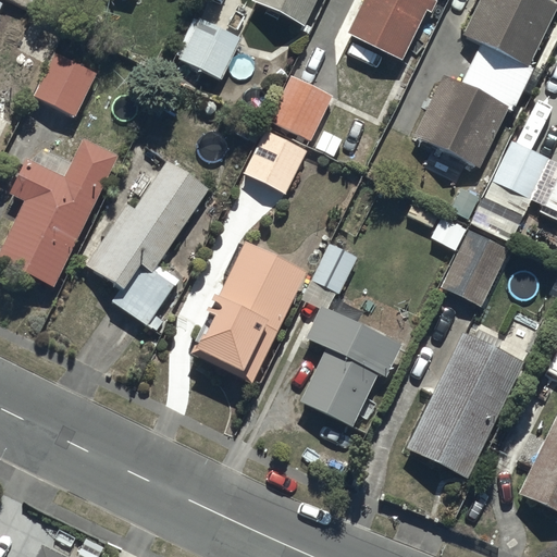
[(9,0),(29,9),(33,0),(9,0)]
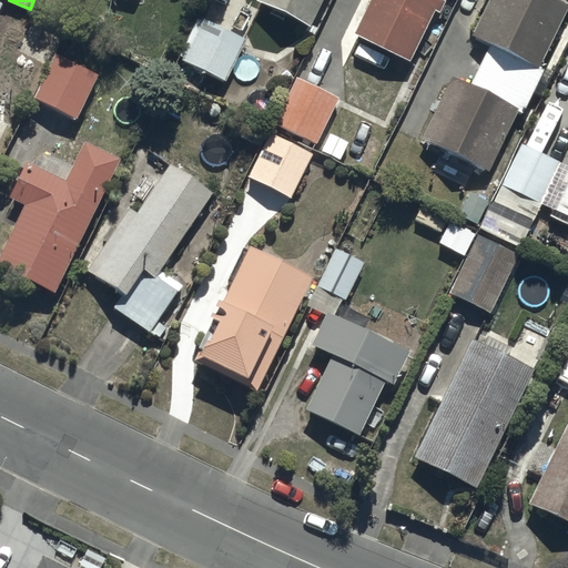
[(308,27),(322,0),(254,0),(255,1),(308,27)]
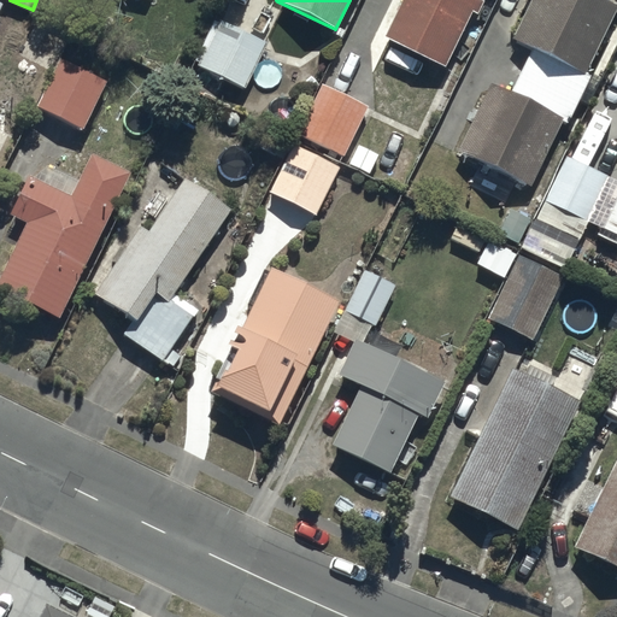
[(398,0),(382,35),(444,65),(470,12),(476,15),(482,0),(398,0)]
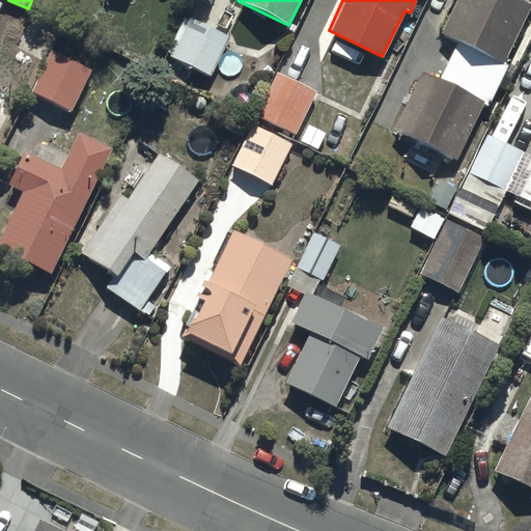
[(504,62),(530,4),(522,0),(454,0),(440,33),(455,40),(439,77),(421,68),(392,131),(457,161),(483,105),(487,107),(507,63),(504,62)]
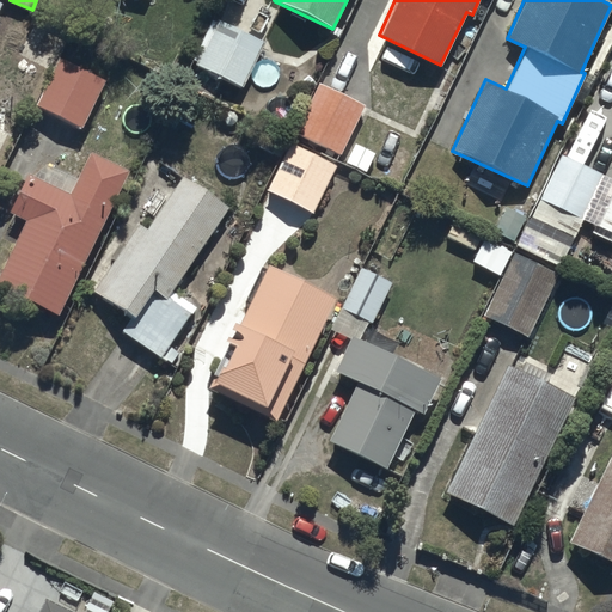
[(194,62),(242,87),(264,42),(216,18),(194,62)]
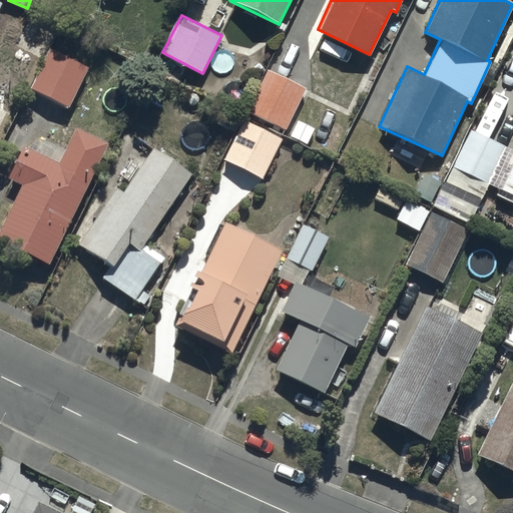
[(29,88),(67,107),(87,67),(62,54),(70,37),(57,31),(29,88)]
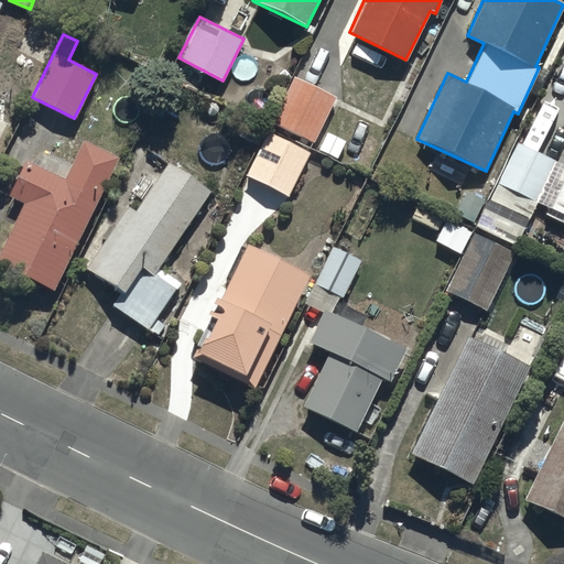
[(270,122),(312,143),(335,97),(294,76),(270,122)]
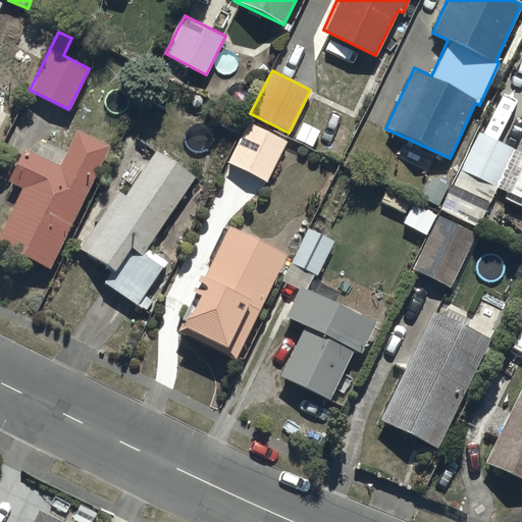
[(286,141),(247,120),(226,162),(265,183),(286,141)]
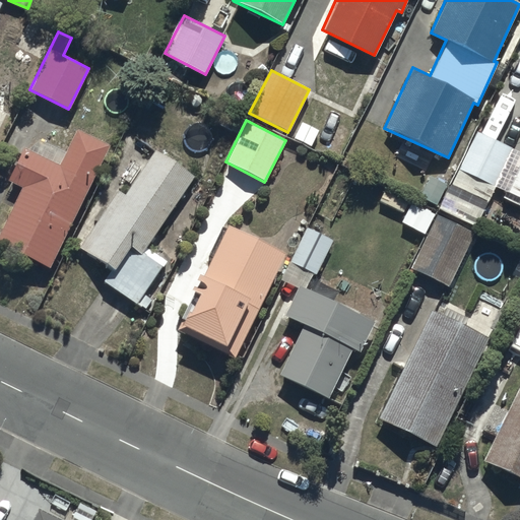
[(0,228),(0,244),(49,268),(109,145),(76,129),(59,165),(23,147),(7,181),(20,187),(0,228)]
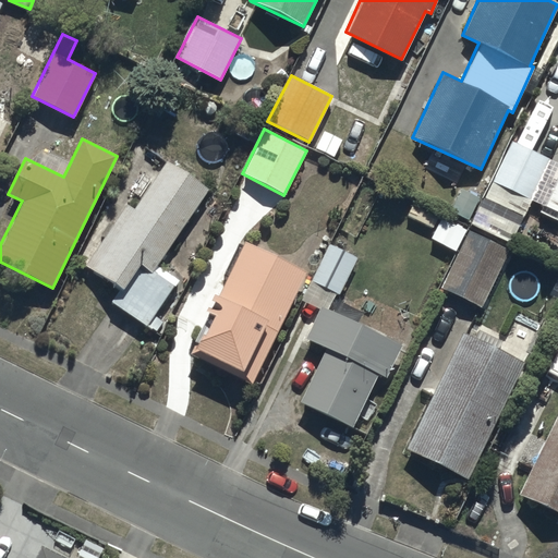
[(549,159),(509,140),(489,181),(530,201),(549,159)]
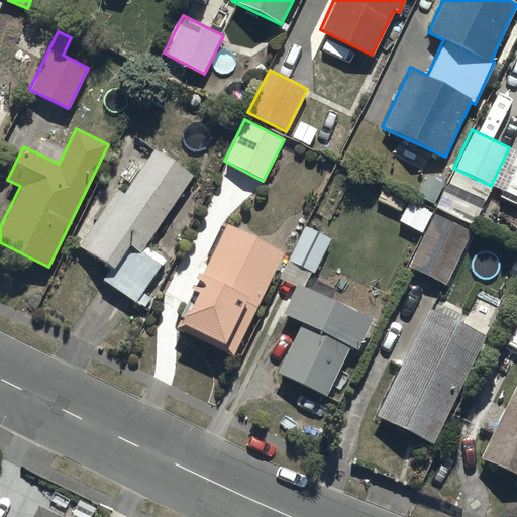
[(192,177),(153,149),(122,194),(117,190),(78,244),(110,268),(102,280),(143,308),(173,267),(143,245),(192,177)]
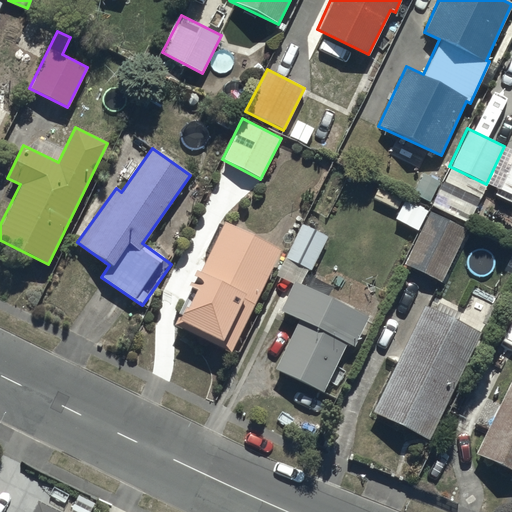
[(469,193),(444,181),(432,205),(457,217),(469,193)]
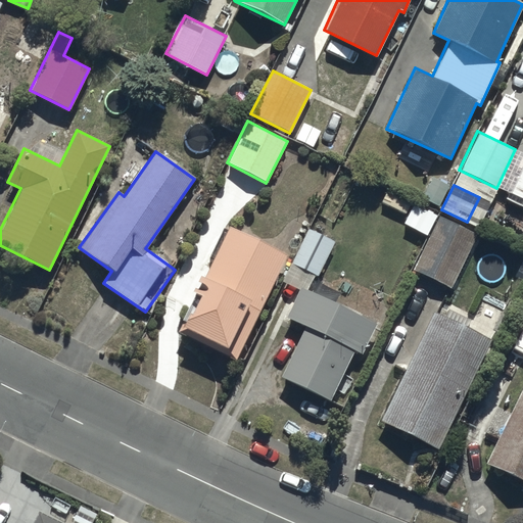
[(435,217),(413,203),(402,223),(426,235),(435,217)]
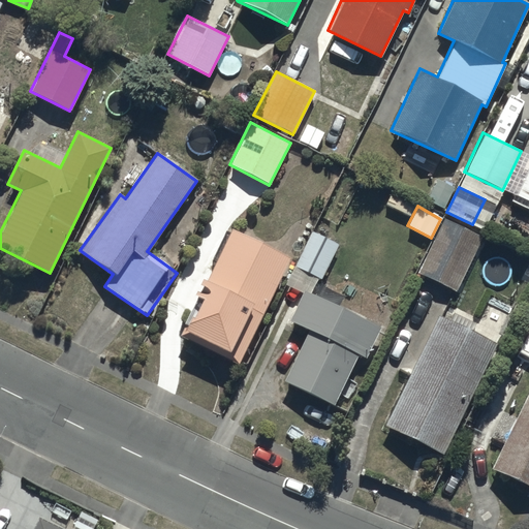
[(416,272),(455,291),(481,237),(443,218),(416,272)]
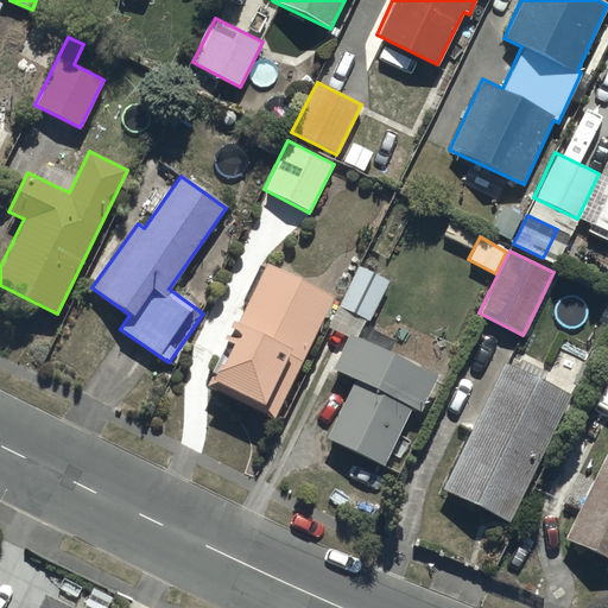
[(334,297),(266,263),(236,321),(232,318),(221,339),(226,341),(203,385),(273,419),(334,297)]
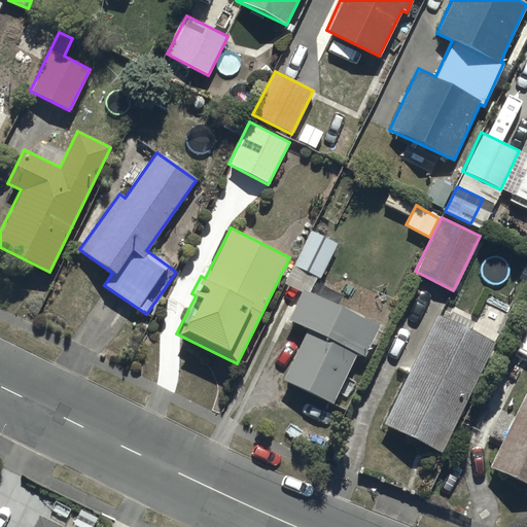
[(332,403),(355,353),(363,356),(379,323),(337,305),(343,292),(319,282),(337,243),(308,231),(283,285),(300,292),(287,319),(306,327),(282,381),(332,403)]
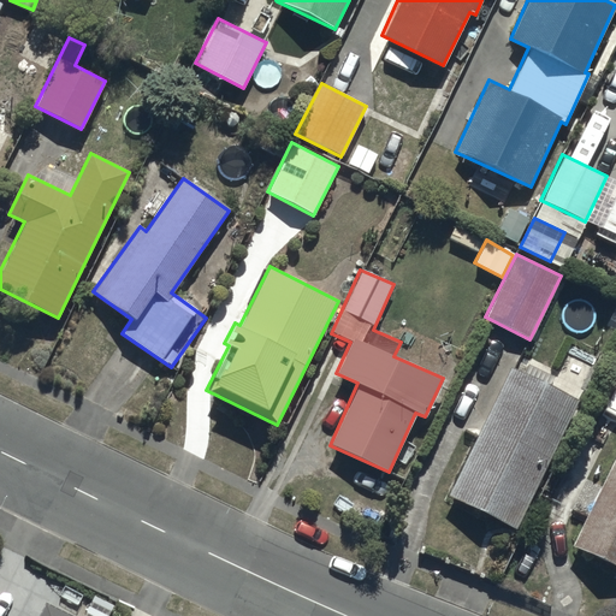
[(448,497),(515,529),(579,400),(549,385),(552,377),(527,365),(523,374),(510,367),(448,497)]
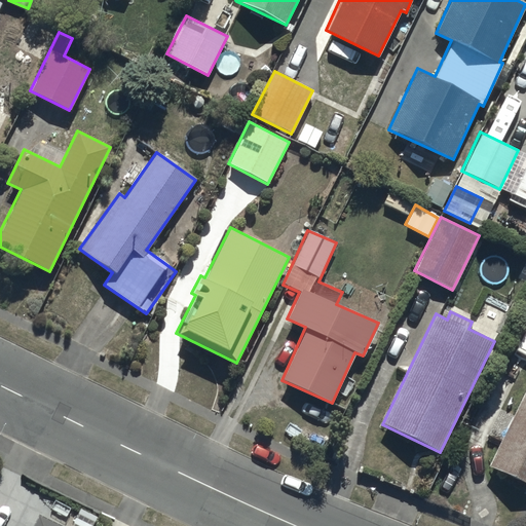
[(487,466),(525,485),(525,379),(510,413),(502,409),(489,436),(499,442),(487,466)]
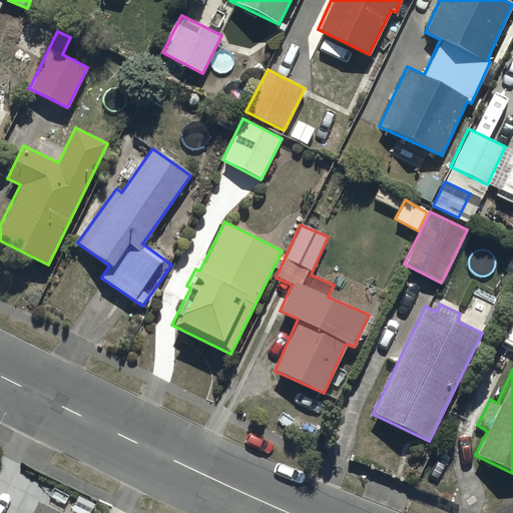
All buildings are outlined.
